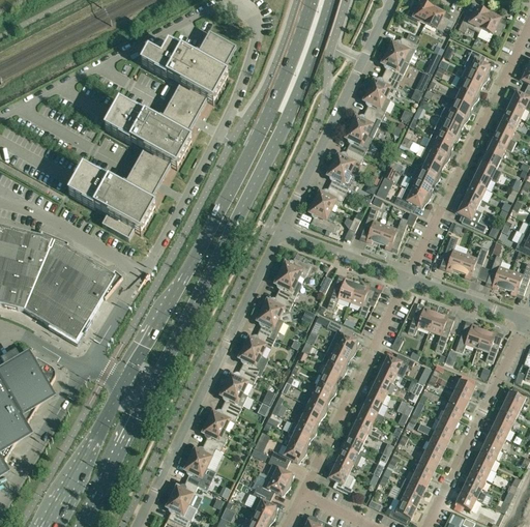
[(424,23),(434,4),(431,2),(430,5),(420,1),(417,7),(411,4),(405,17),(417,23),(419,20),(424,23)]
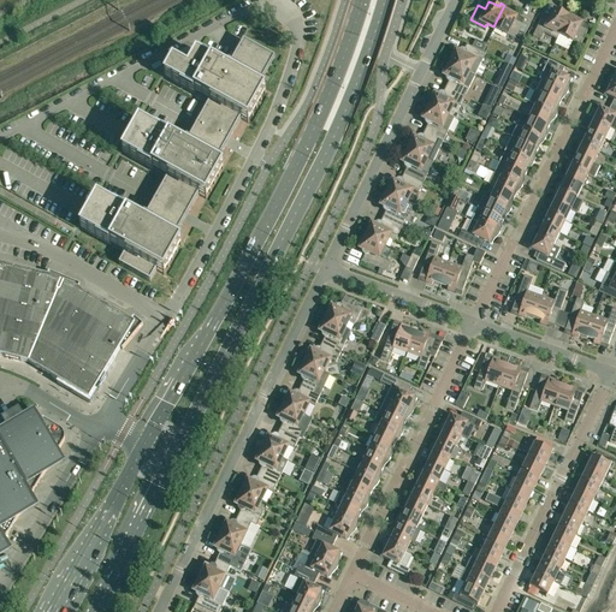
[(504,5),(493,27),(515,36),(522,22),(515,18),(517,15),(513,12),(514,10),(507,6),(504,5)]
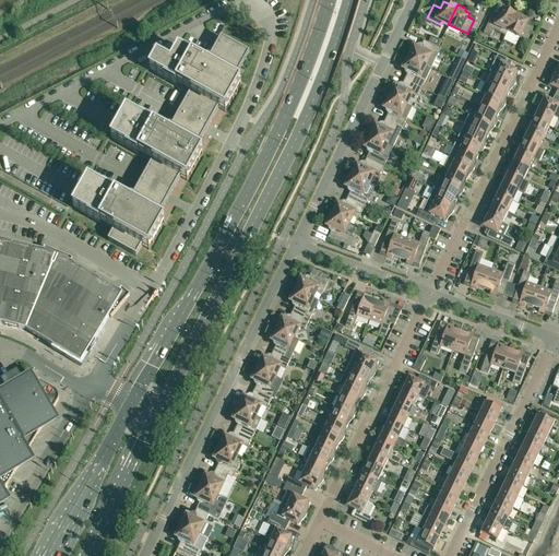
[(506,33),(507,30),(516,10),(513,9),(512,11),(502,7),(499,14),(492,11),(484,31),(490,34),(494,27),(506,33)]
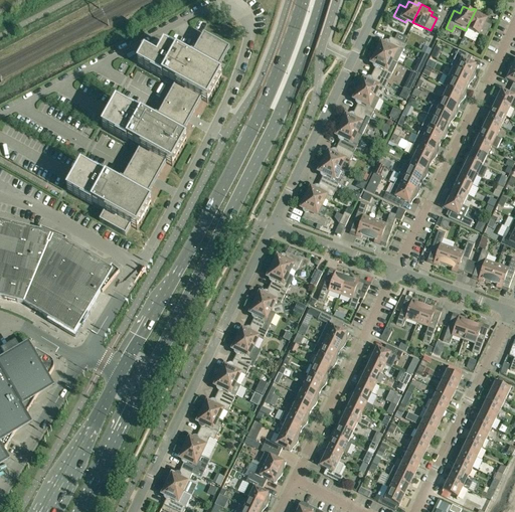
[(476,9),(467,27),(485,36),(491,23),(485,20),(487,17),(483,15),(484,14),(478,10),(476,9)]
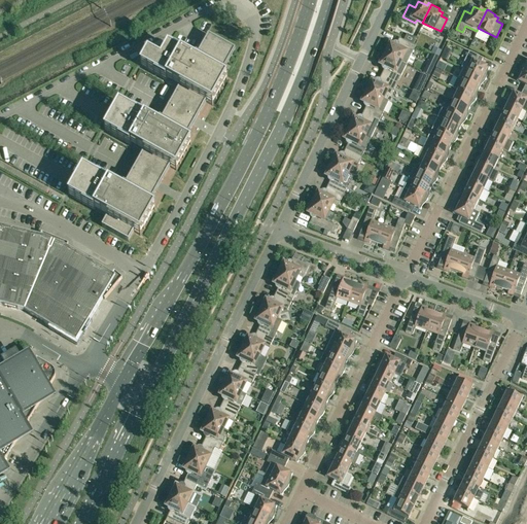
[(227,76),(220,73),(235,47),(208,32),(194,58),(168,43),(161,57),(148,49),(140,63),(179,84),(169,104),(196,118),(206,100),(212,103),(215,97),(227,76)]
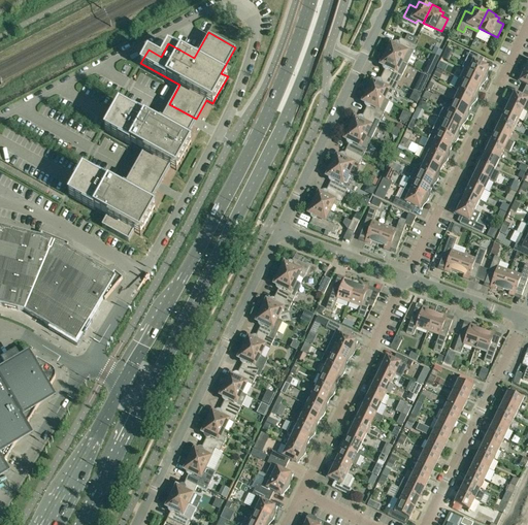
[(390,41),(385,52),(402,60),(407,62),(416,43),(400,36),(397,41),(395,41),(394,42),(390,41)]
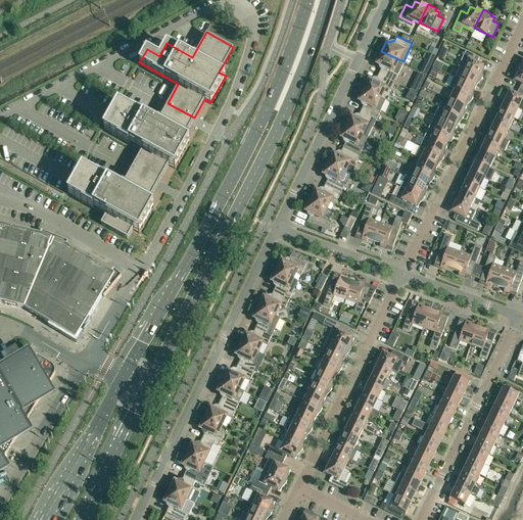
[(398,59),(381,51),(376,62),(379,63),(380,65),(381,67),(378,73),(394,80),(398,82),(399,80),(395,78),(398,73),(403,61),(398,59)]
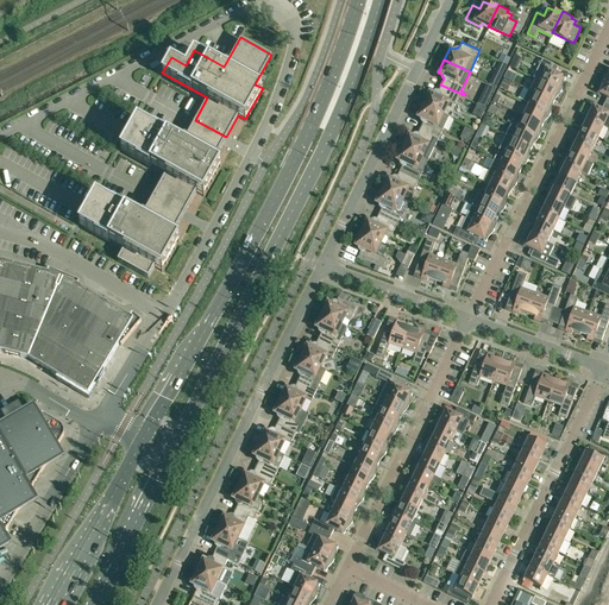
[(540,79),(562,89),(562,88),(563,80),(565,76),(554,71),(558,64),(553,62),(547,60),(546,64),(539,61),(533,75),(535,76),(540,79)]
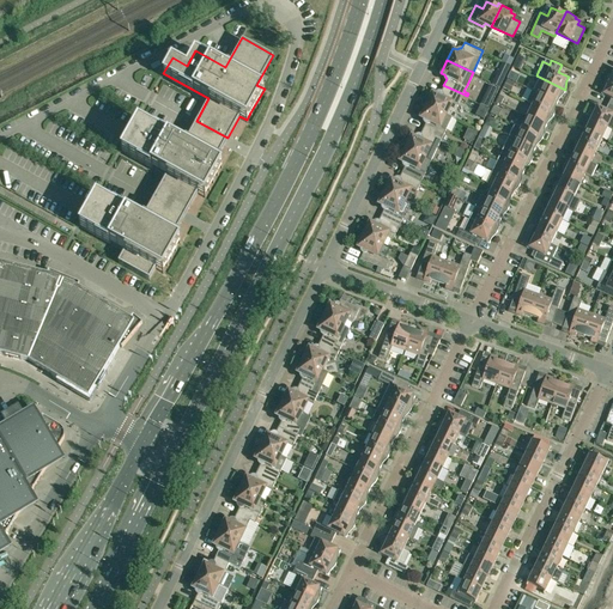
[(511,67),(508,75),(514,78),(517,69),(511,67)]
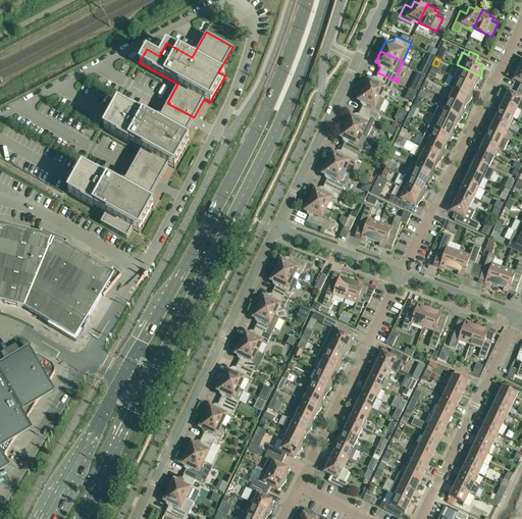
[(431,65),(428,72),(433,74),(436,68),(431,65)]
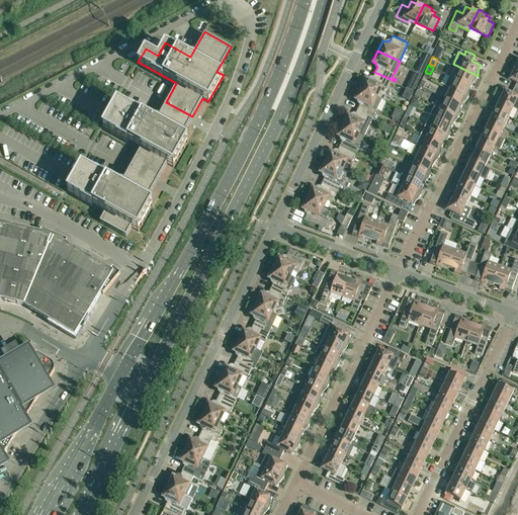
[(477,77),(478,76),(459,67),(455,65),(450,75),(455,77),(470,85),(472,82),(477,77)]
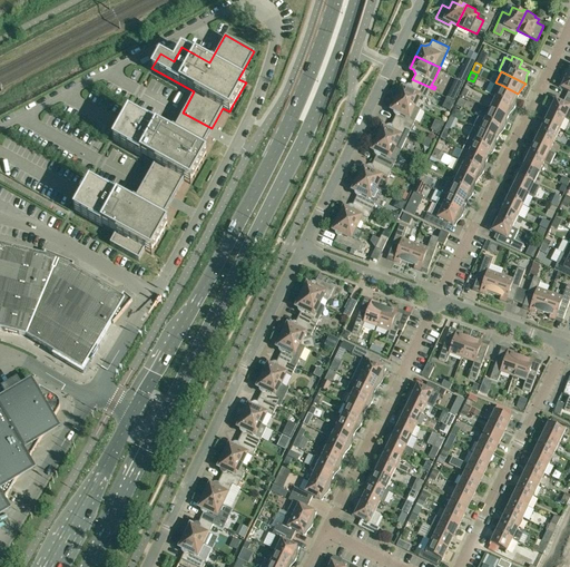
[(569,76),(562,72),(561,74),(560,80),(559,85),(568,89),(566,95),(569,97),(569,76)]
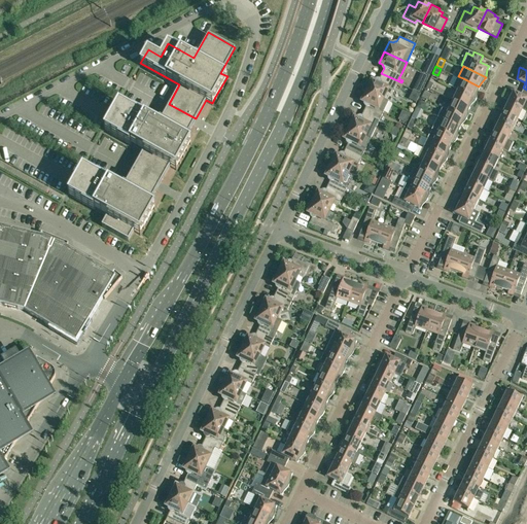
[(422,71),(419,78),(424,81),(427,73),(422,71)]
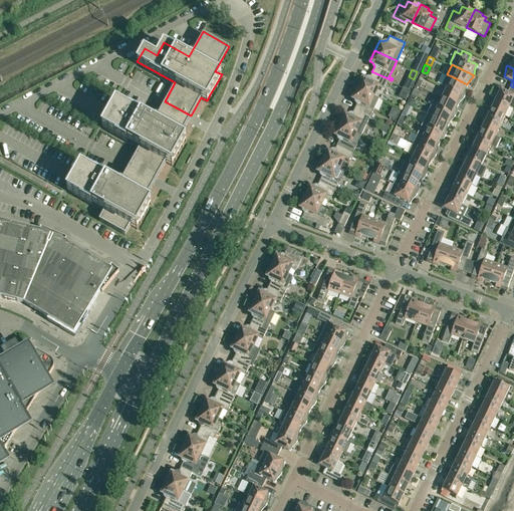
[(392,80),(388,78),(371,71),(369,76),(367,76),(365,77),(362,76),(357,86),(374,94),(378,97),(378,96),(381,97),(382,94),(381,91),(387,80),(391,82),(392,80)]
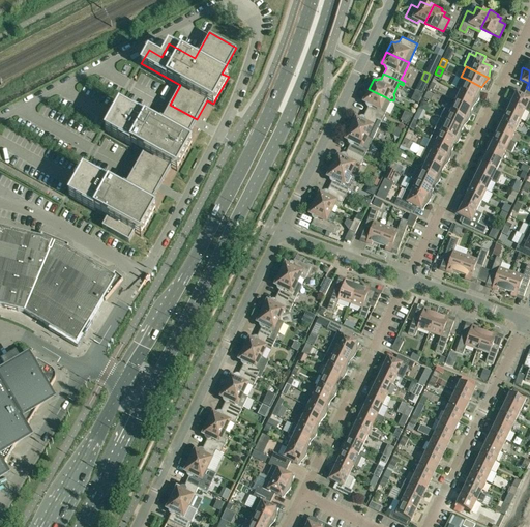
[(461,88),(461,89),(478,97),(479,96),(480,89),(481,87),(466,79),(461,77),(460,76),(455,86),(461,88)]
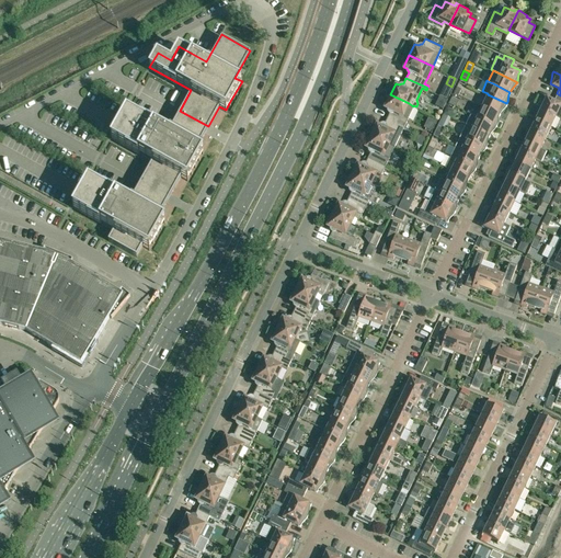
[(560,95),(557,93),(553,100),(544,94),(542,99),(537,104),(537,105),(556,114),(560,116),(560,95)]
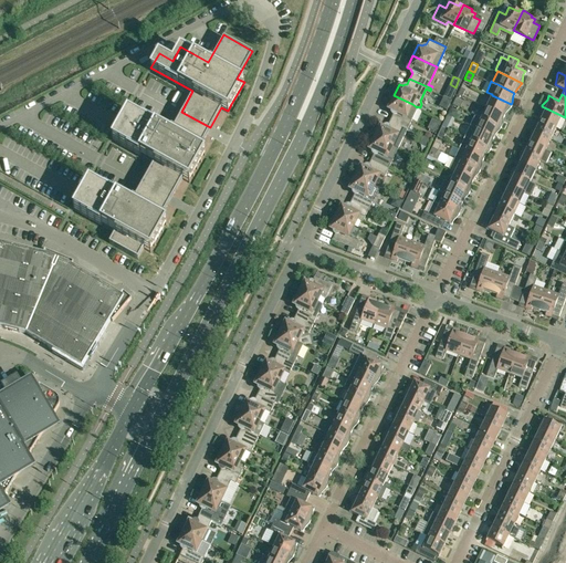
[(417,107),(412,104),(394,95),(388,107),(391,108),(391,111),(392,113),(390,118),(407,126),(413,113),(417,107)]
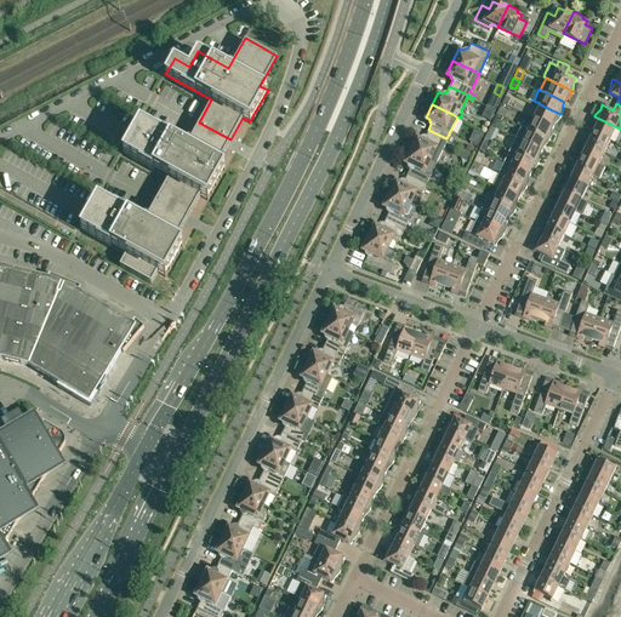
[(560,115),(560,114),(540,104),(534,116),(553,125),(554,121),(560,115)]
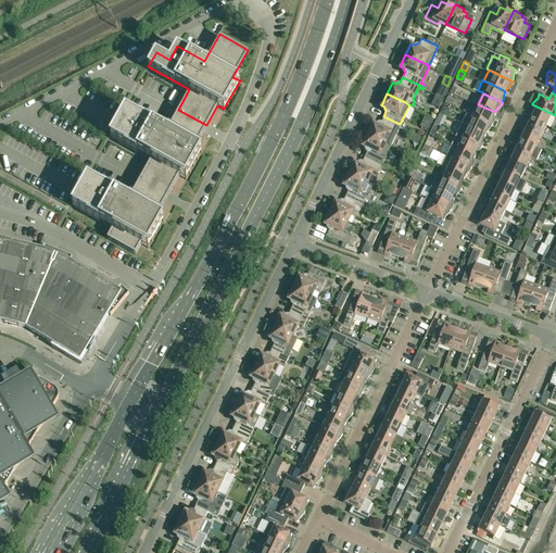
[(466,111),(472,114),(492,124),(492,123),(494,115),(495,112),(478,104),(476,109),(469,105),(468,109),(464,107),(463,109),(466,111)]
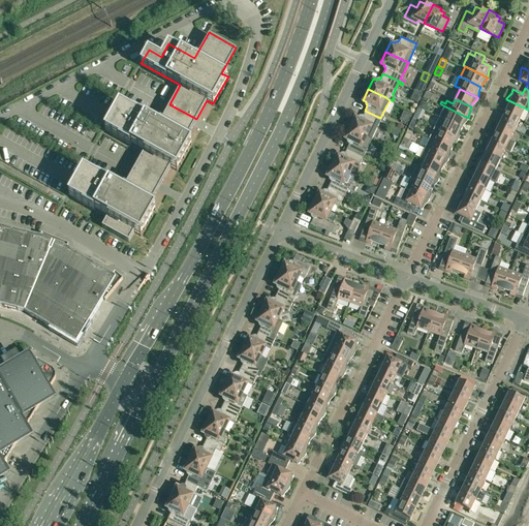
[(504,107),(503,110),(519,118),(524,107),(506,99),(505,100),(504,107)]
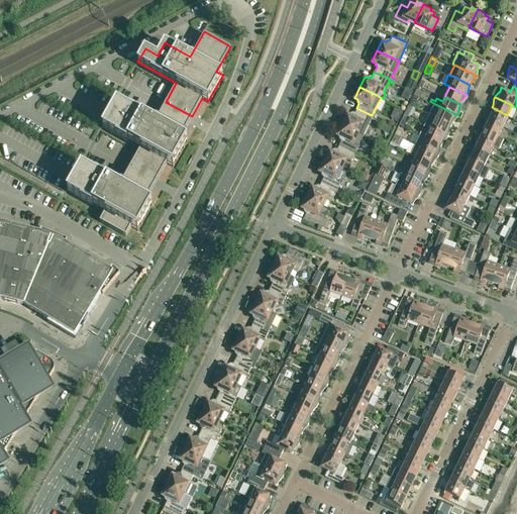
[(130,166),(157,180),(167,162),(173,165),(187,139),(188,138),(181,135),(192,116),(166,102),(154,120),(117,99),(102,125),(140,146),(130,166)]
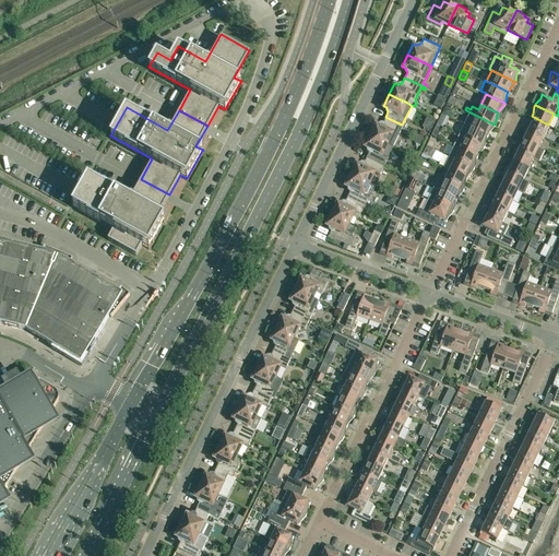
[(494,125),(495,125),(475,115),(468,111),(463,122),(471,126),(487,134),(489,131),(494,125)]
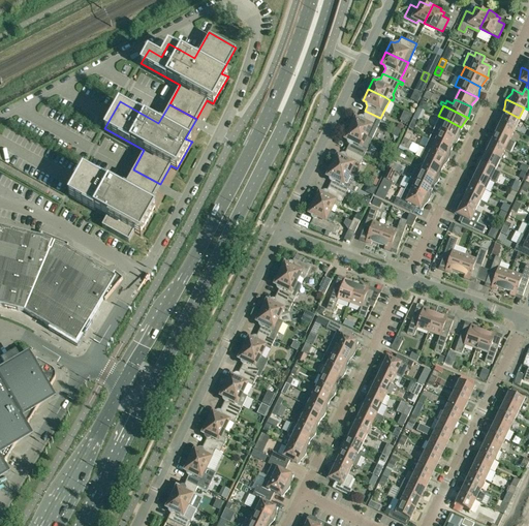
[(515,128),(519,118),(503,110),(501,113),(497,118),(496,119),(515,128)]
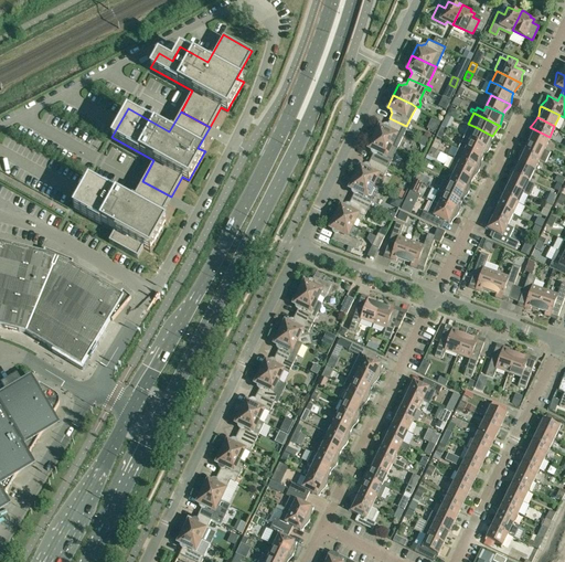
[(383,125),(380,124),(373,135),(392,144),(397,146),(406,126),(390,118),(386,124),(384,124),(383,125)]
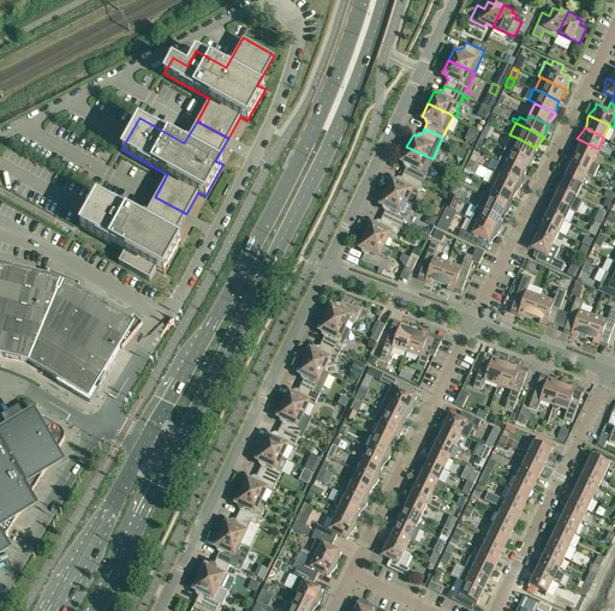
[(481,135),(475,145),(481,149),(487,137),(481,135)]
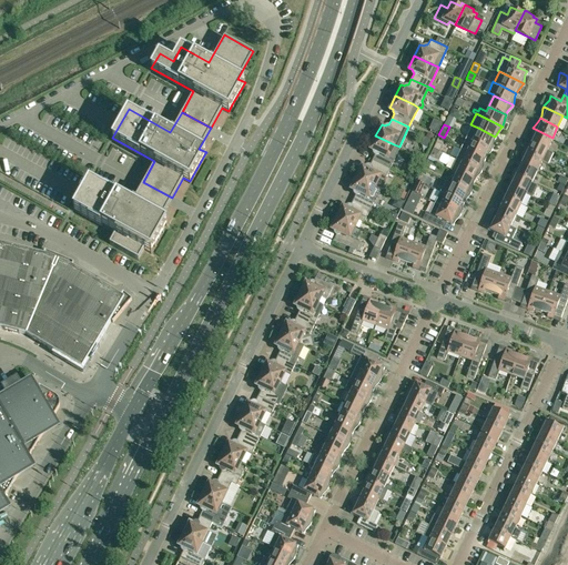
[(470,124),(465,135),(492,148),(493,147),(494,139),(495,137),(478,128),(470,124)]
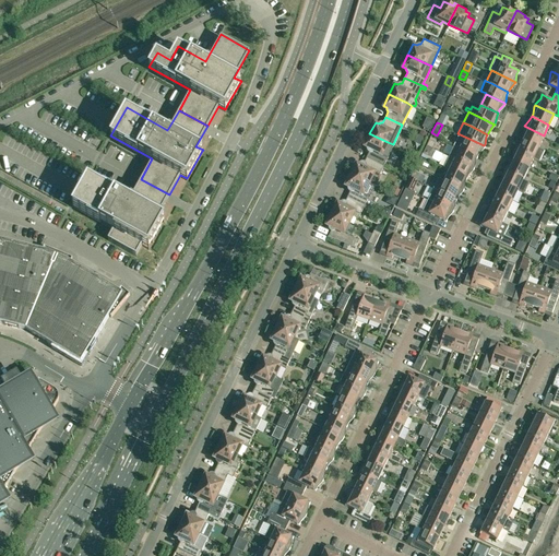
[(523,134),(521,138),(538,145),(544,135),(524,126),(524,127),(523,134)]
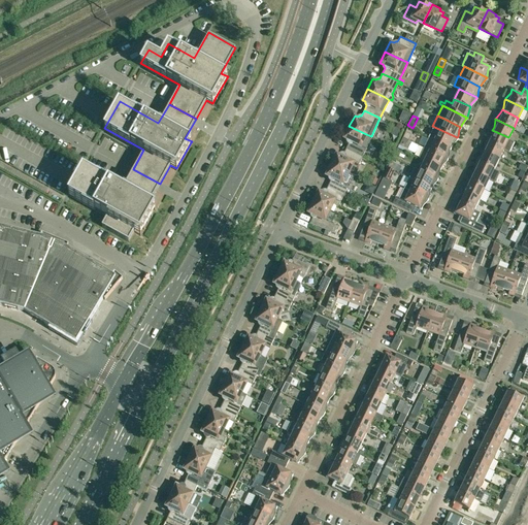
[(349,126),(343,137),(348,138),(348,140),(349,142),(345,148),(362,155),(371,136),(366,134),(349,126)]
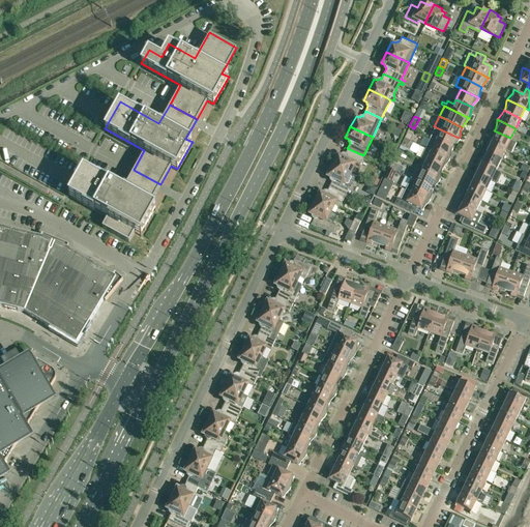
[(459,139),(459,138),(434,126),(429,136),(452,147),(453,145),(459,139)]
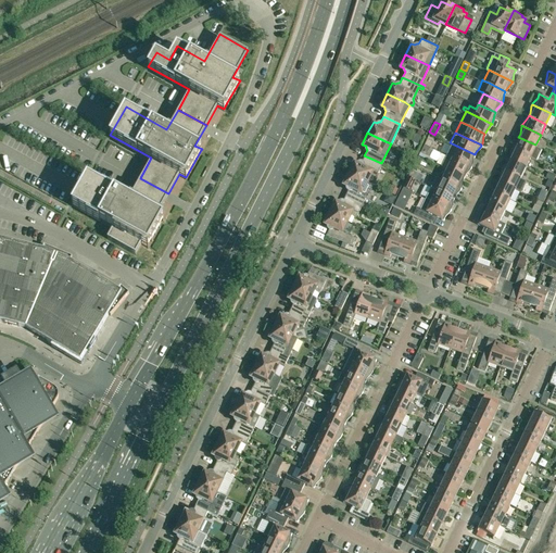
[(426,139),(424,143),(430,146),(433,139),(427,137),(426,139)]
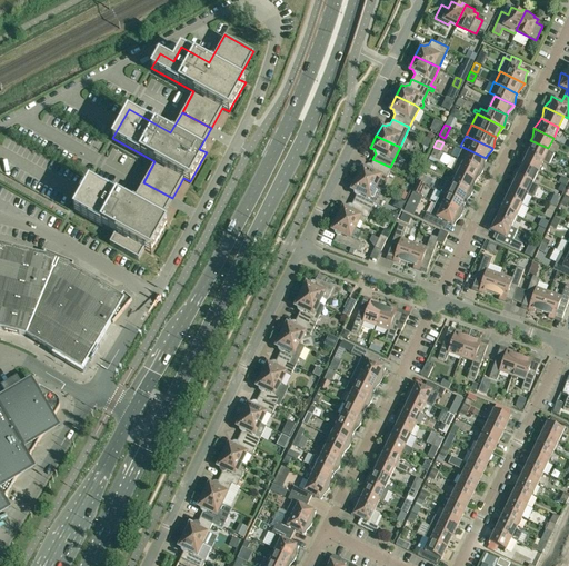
[(548,148),(530,140),(529,144),(523,149),(523,150),(542,159),(549,161),(555,150),(548,148)]
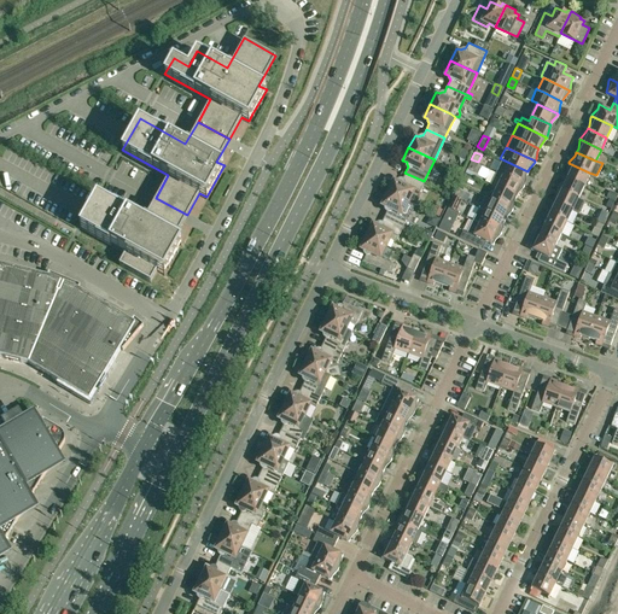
[(526,175),(528,171),(500,158),(495,170),(524,185),(524,183),(526,175)]
